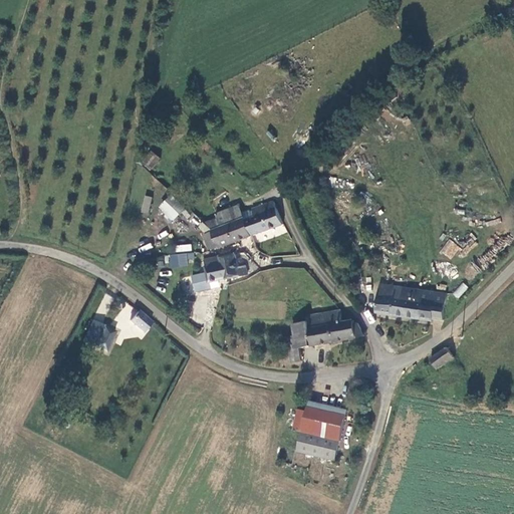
[(152,172),(162,160),(152,152),(142,164),(152,172)]
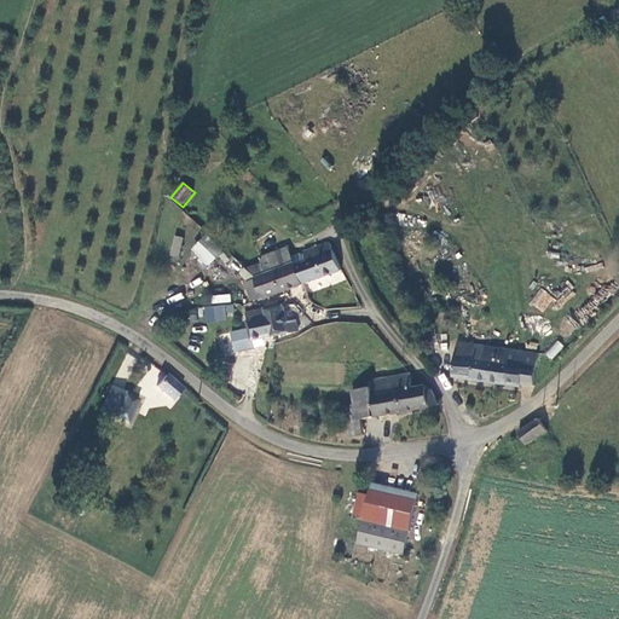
[(179,259),(185,238),(169,235),(165,254),(179,259)]
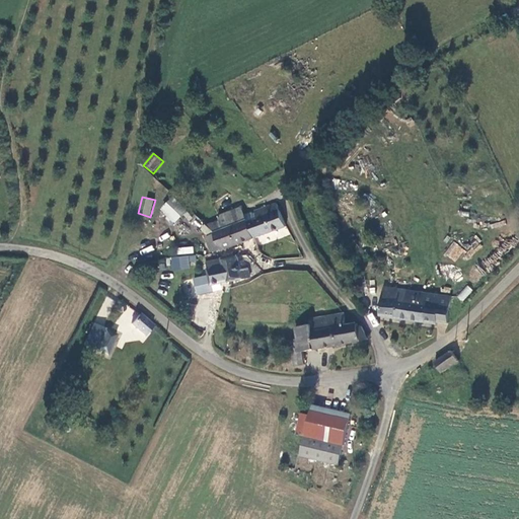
[(183,216),(168,202),(161,209),(176,223),(183,216)]
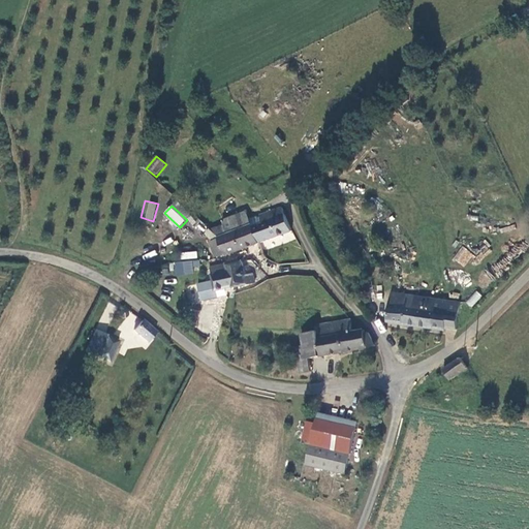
[(259,244),(292,231),(282,206),(259,215),(260,215),(262,223),(252,227),(259,244)]
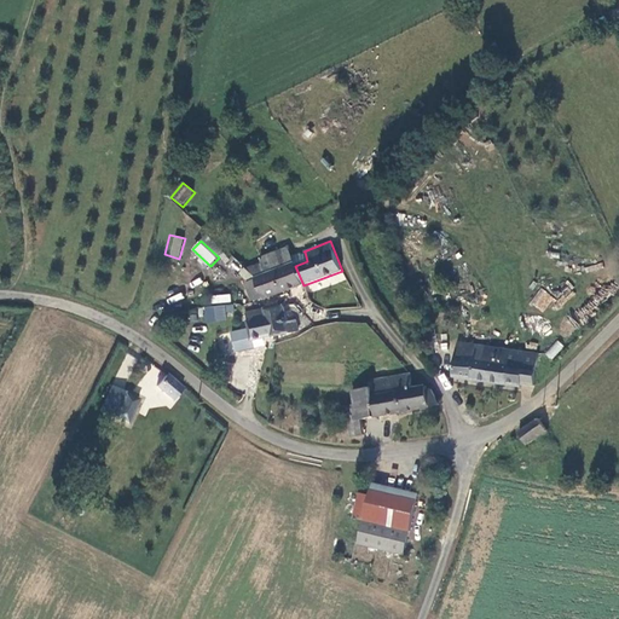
[(291,258),(288,247),(260,258),(262,264),(250,268),(255,279),(295,264),(291,258)]
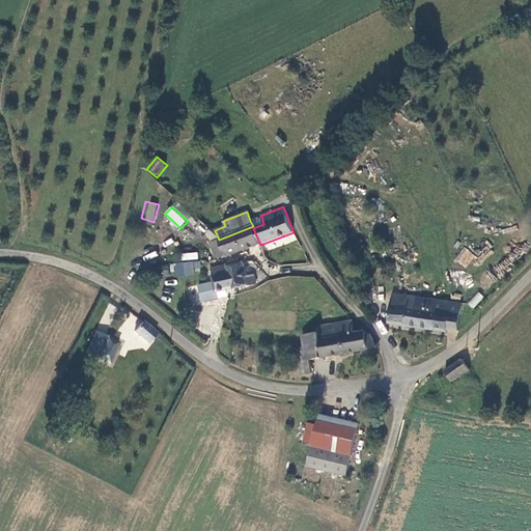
[(263,224),(261,216),(250,221),(253,226),(253,228),(263,224)]
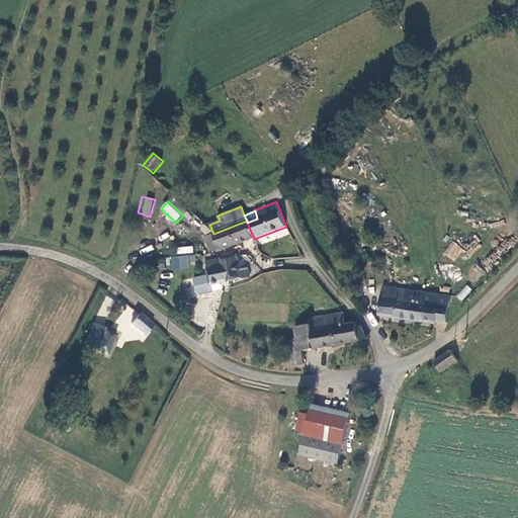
[(213,234),(221,252),(254,239),(247,223),(247,221),(213,234)]
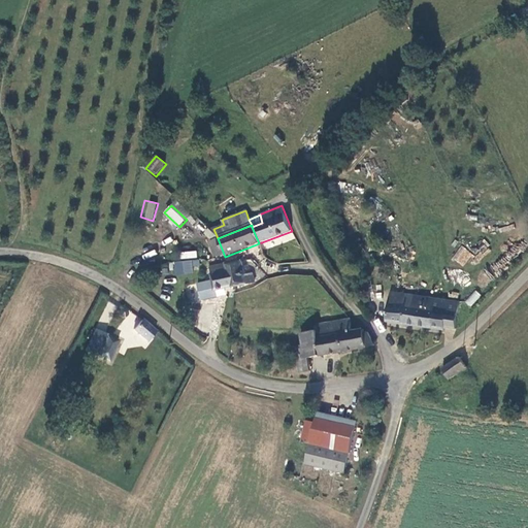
[(206,229),(203,234),(211,240),(215,234),(206,229)]
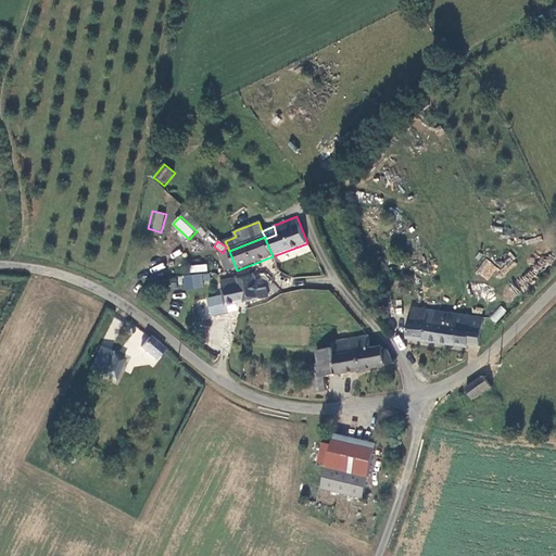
[(506,268),(515,257),(512,254),(502,264),(506,268)]
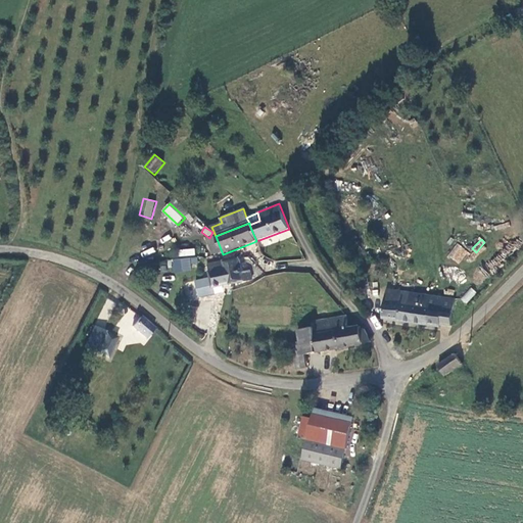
[(446,255),(459,266),(469,252),(458,243),(446,255)]
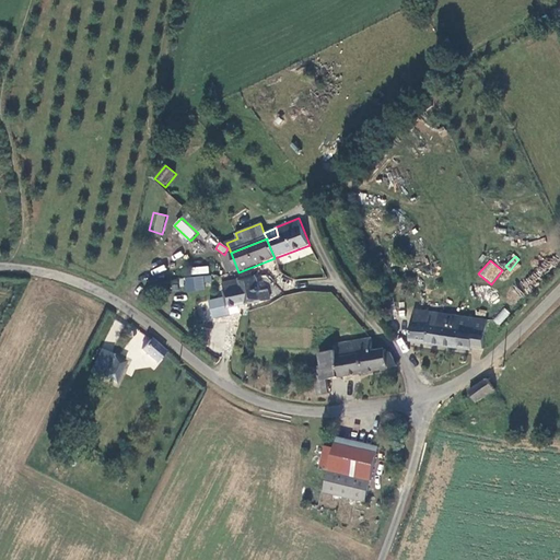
[(264,299),(258,276),(222,283),(225,298),(228,310),(230,310),(255,304),(254,301),(264,299)]
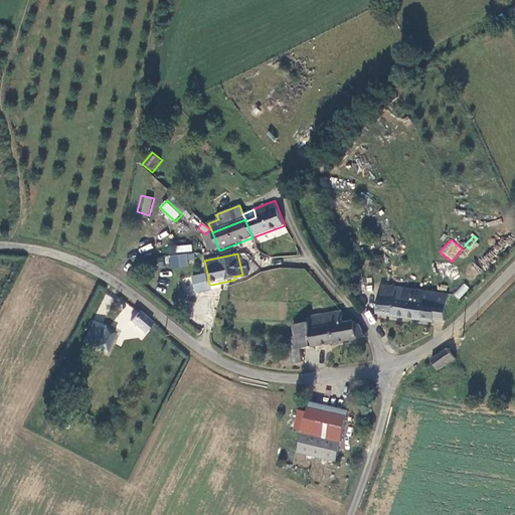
[(188,261),(188,254),(172,256),(173,269),(189,267),(188,261)]
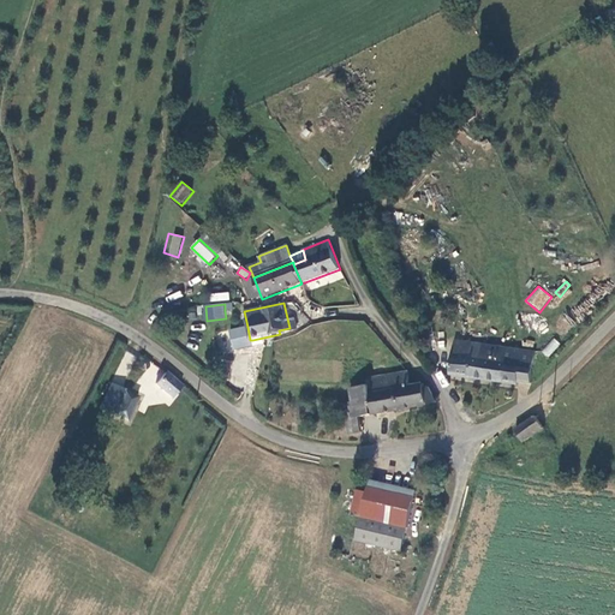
[(250,340),(248,327),(230,330),(234,351),(254,347),(252,340),(250,340)]
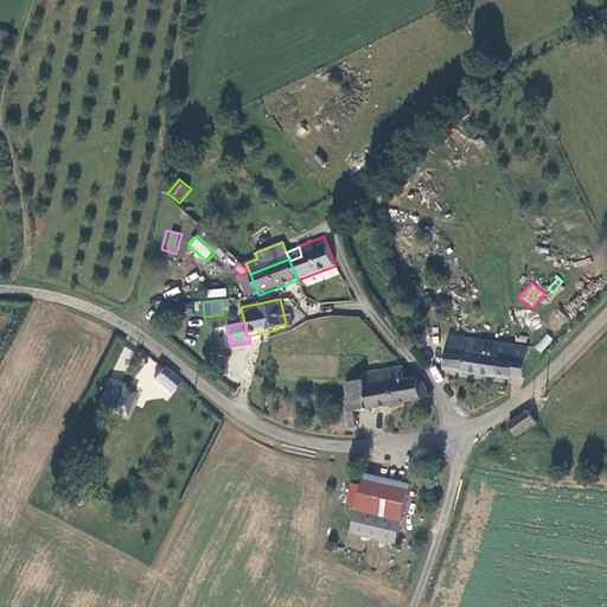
[(542,353),(553,338),(545,333),(534,349),(542,353)]
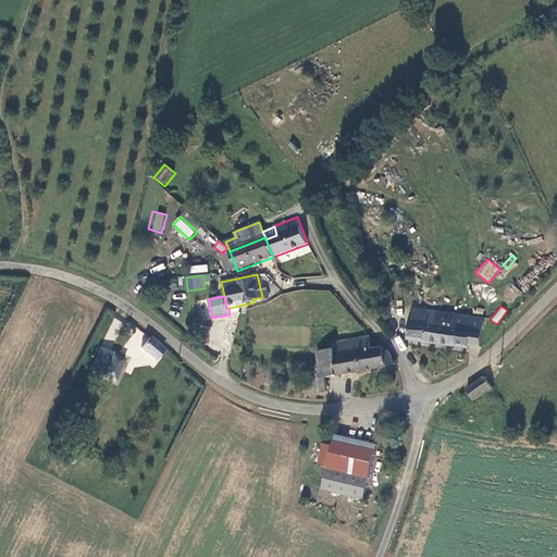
[(412,307),(410,323),(408,339),(470,349),(470,348),(482,349),(484,334),(486,319),(412,307)]
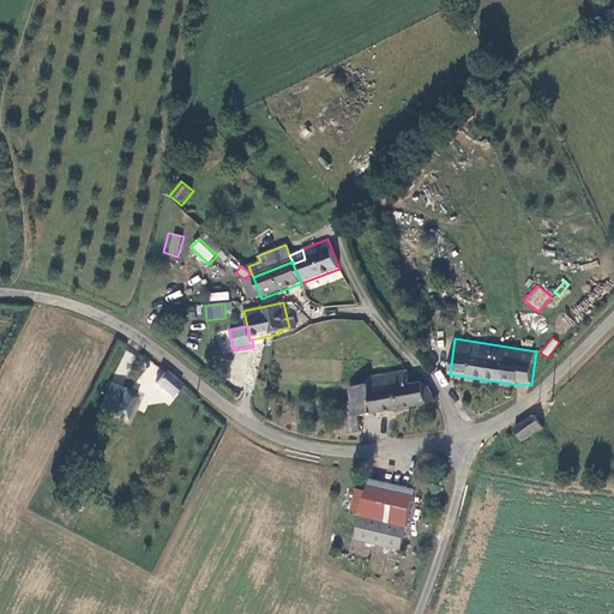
[(150,363),(148,360),(145,359),(142,359),(138,361),(138,366),(142,369),(145,369),(149,367),(150,363)]
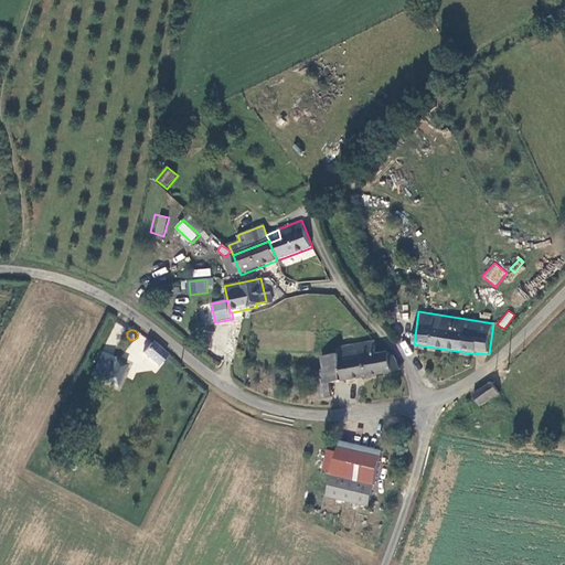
[(377,354),(375,341),(339,348),(340,354),(322,358),(324,371),(316,372),(319,386),(330,384),(392,374),(388,352),(377,354)]
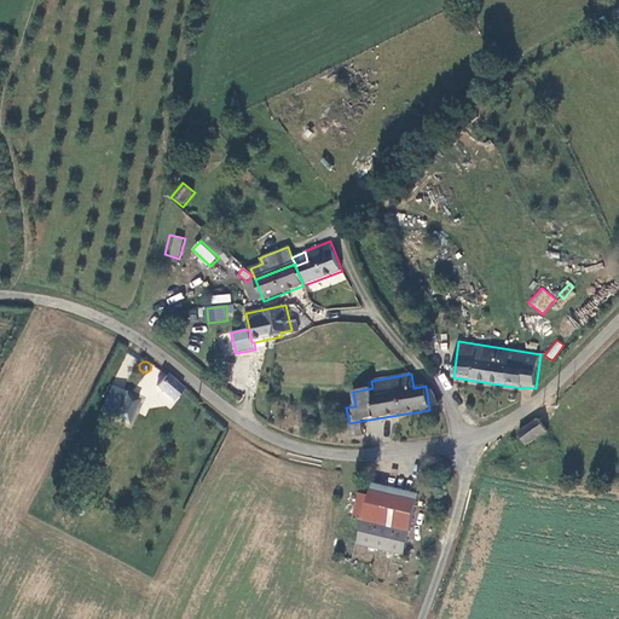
[(156,388),(173,401),(184,388),(167,375),(156,388)]
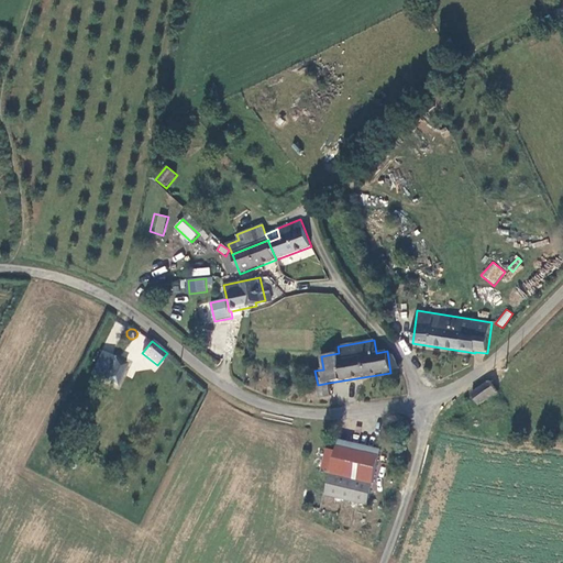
[(128,363),(100,351),(89,375),(116,387),(128,363)]
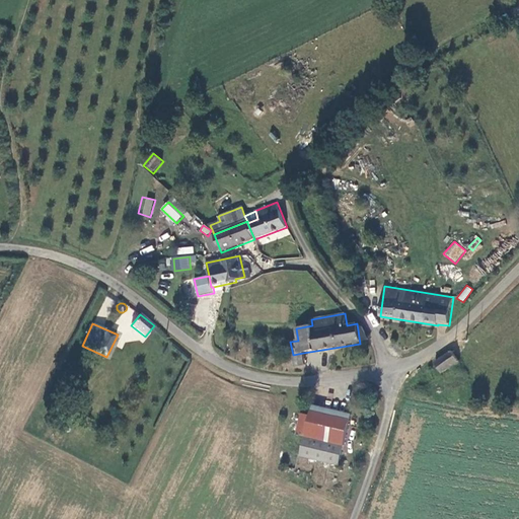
[(442,373),(459,363),(452,351),(435,362),(442,373)]
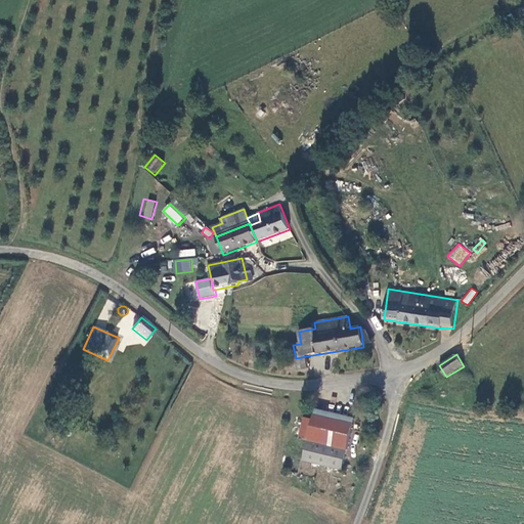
[(309,369),(306,356),(296,358),(298,373),(309,369)]
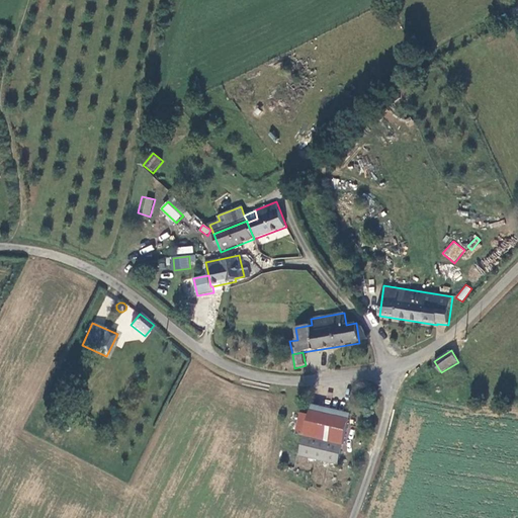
[(294,434),(305,436),(310,415),(299,413),(294,434)]
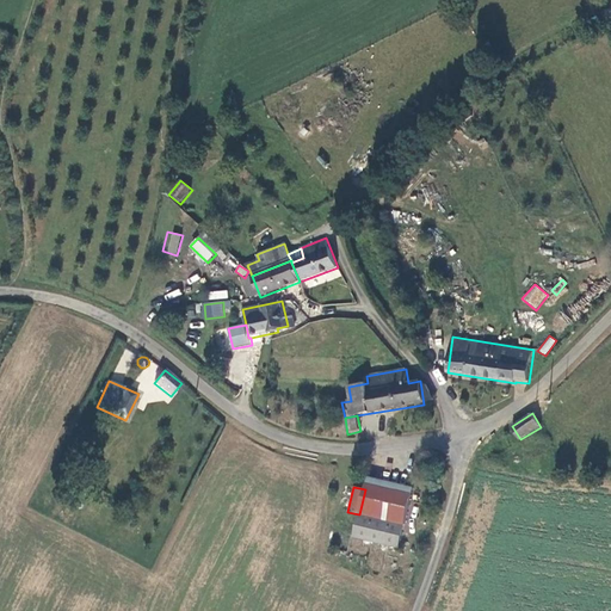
[(365,487),(365,489),(359,514),(401,524),(407,497),(365,487)]
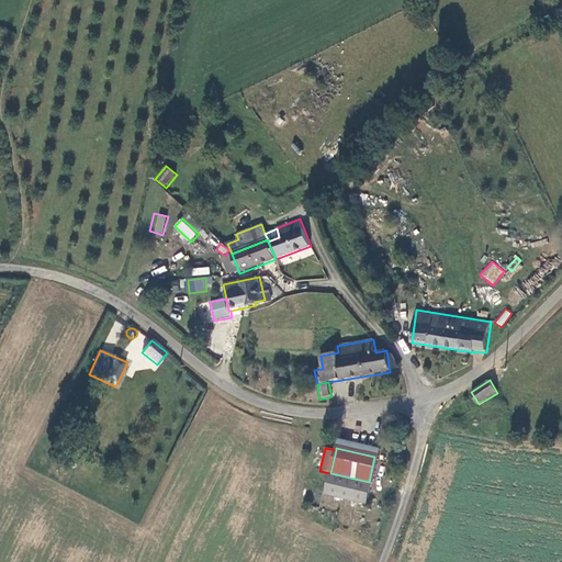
[(369,482),(330,473),(325,495),(363,505),(369,482)]
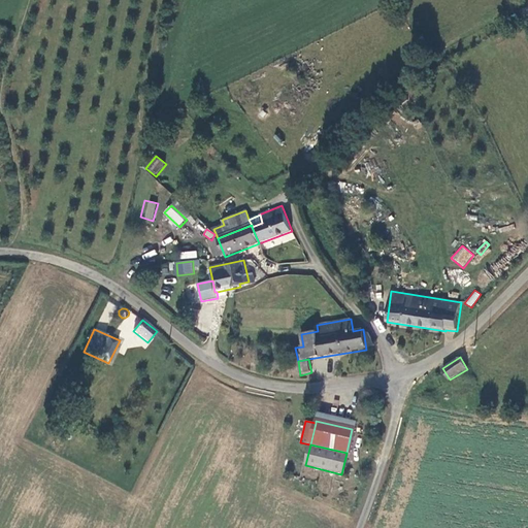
All buildings are outlined.
